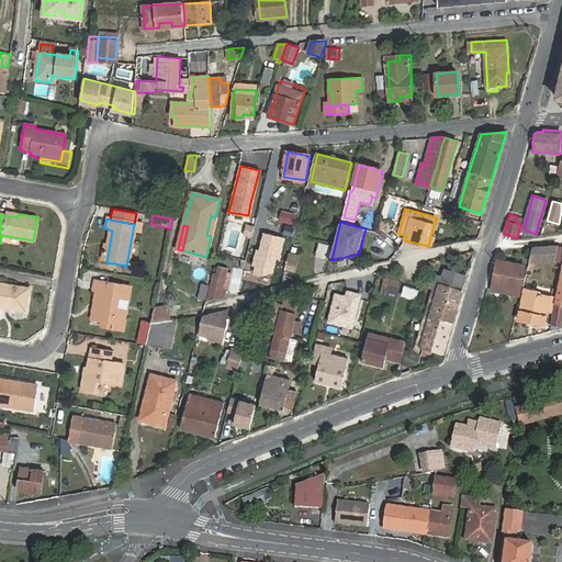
[(247,225),(245,234),(251,236),(254,226),(247,225)]
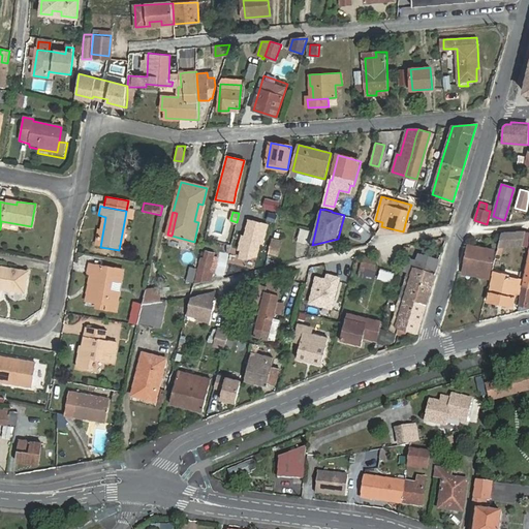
[(338,239),(349,237),(352,222),(354,218),(344,215),(338,239)]
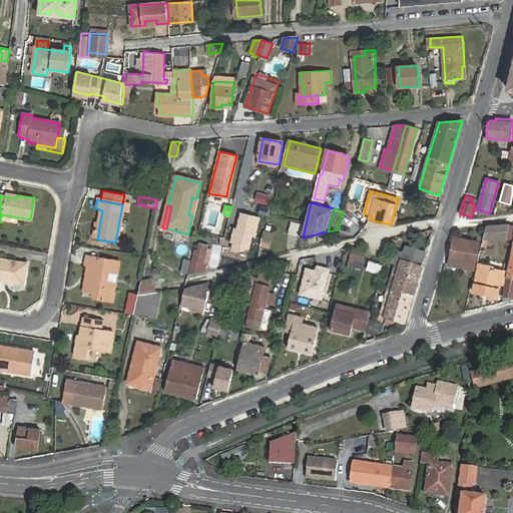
[(289,234),(303,237),(306,224),(292,221),(289,234)]
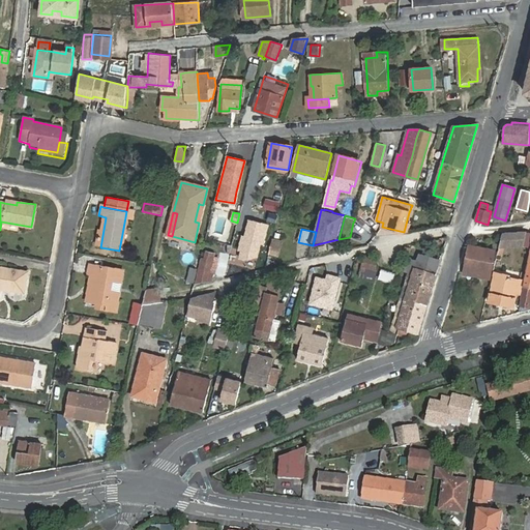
[(503,233),(499,246),(524,245),(529,246),(529,232),(528,232),(503,233)]
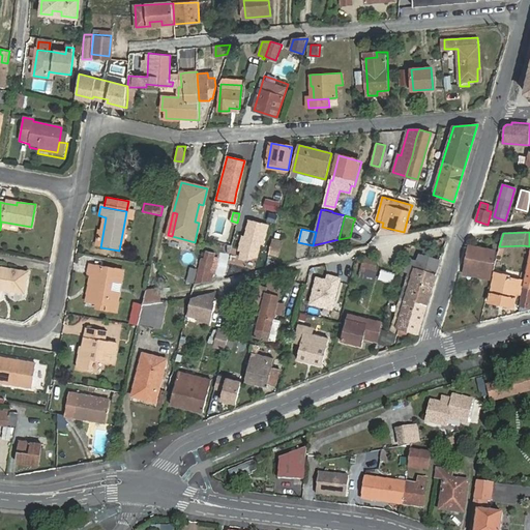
[(269,253),(272,240),(254,235),(251,248),(269,253)]
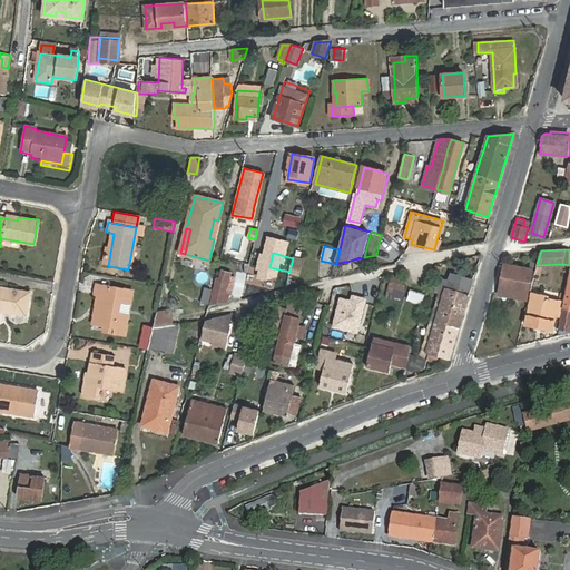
[(303,259),(293,258),(290,272),(300,274),(303,259)]
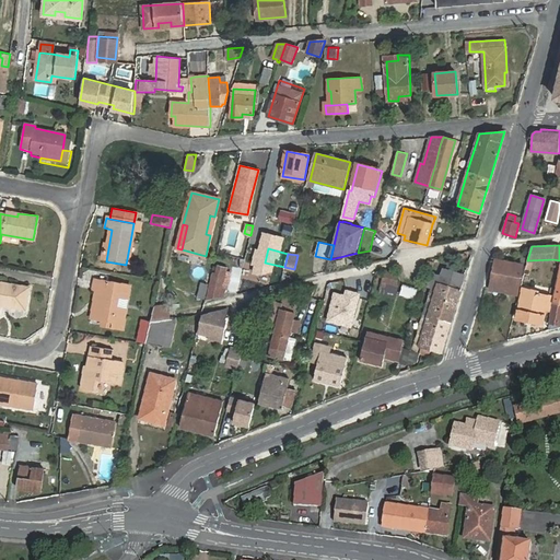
[(523,264),(497,259),(490,290),(516,293),(523,264)]
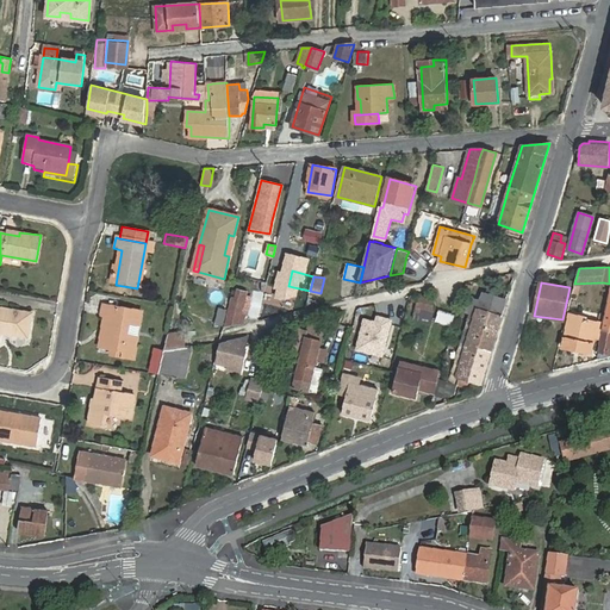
[(278,288),(269,286),(267,296),(277,298),(279,288),(278,288)]
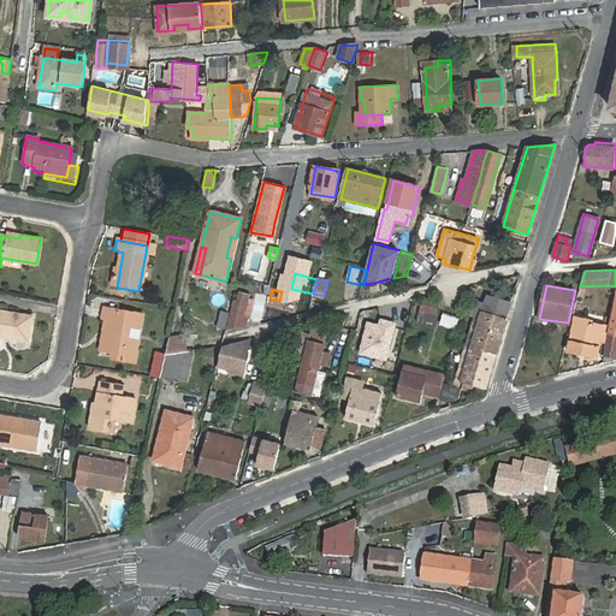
[(227,330),(246,326),(247,318),(243,318),(249,294),(241,292),(240,297),(235,296),(227,330)]
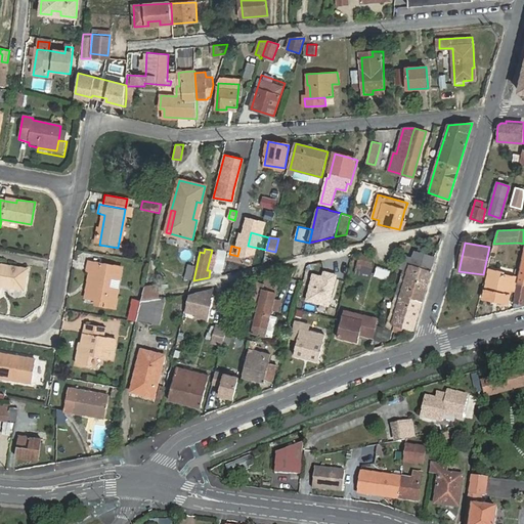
[(523,252),(518,282),(519,282),(515,301),(523,302),(523,252)]
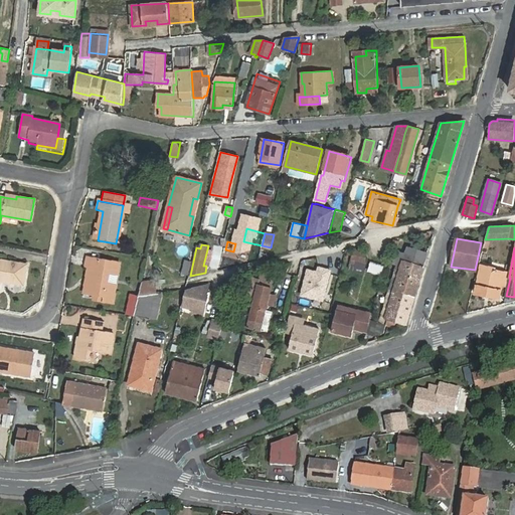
[(221,265),(230,267),(234,251),(233,251),(225,249),(221,265)]
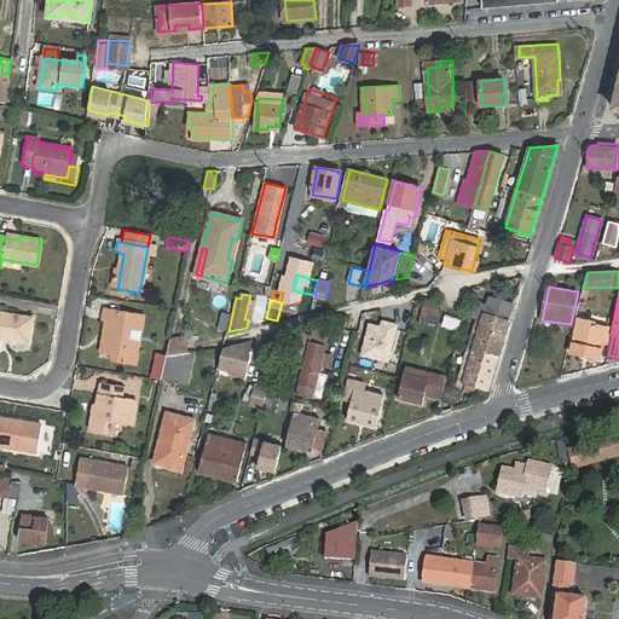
[(439,314),(441,305),(427,300),(424,311),(439,314)]
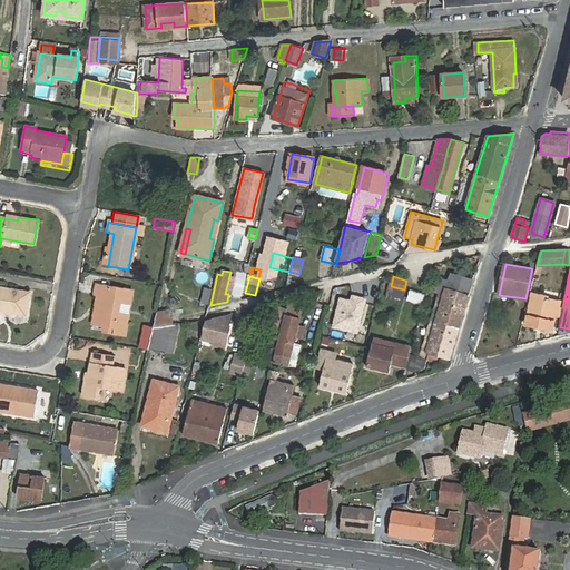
[(239,298),(244,281),(236,279),(232,296),(239,298)]
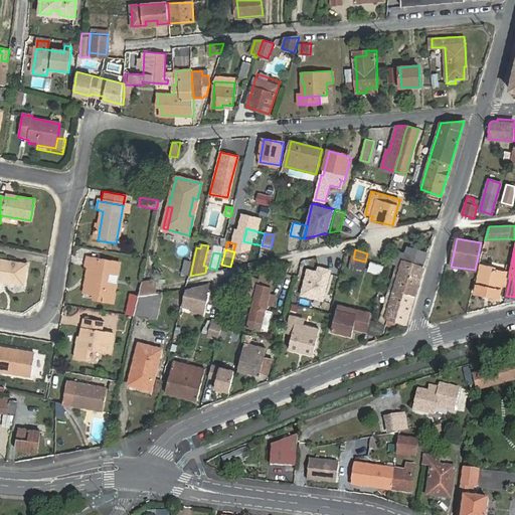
[(302,271),(300,271),(298,278),(303,279),(305,272),(316,275),(320,256),(304,261),(302,271)]
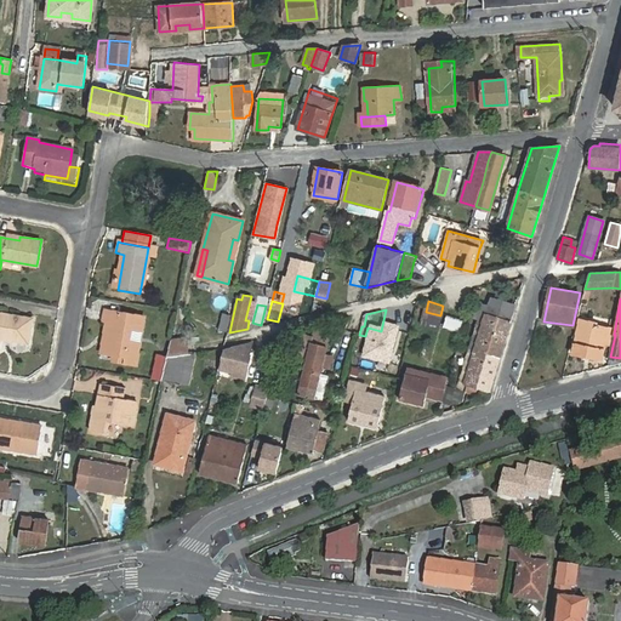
[(138,334),(142,334),(146,318),(104,311),(102,322),(106,322),(109,323),(104,354),(114,355),(125,358),(124,364),(137,366),(140,349),(136,348),(138,334)]
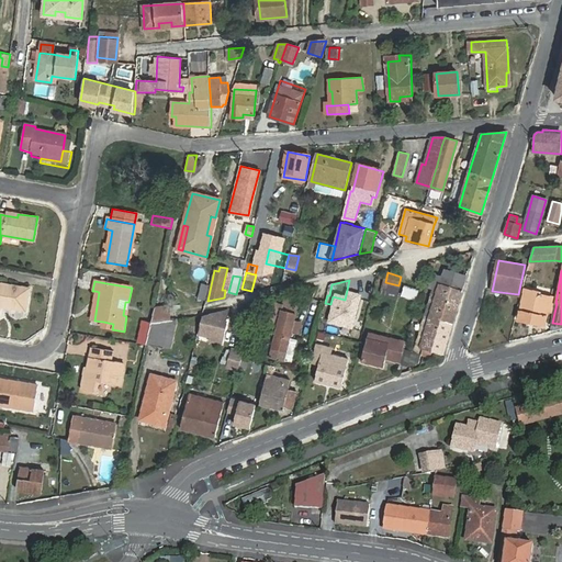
[(420,347),(444,355),(463,289),(440,282),(420,347)]
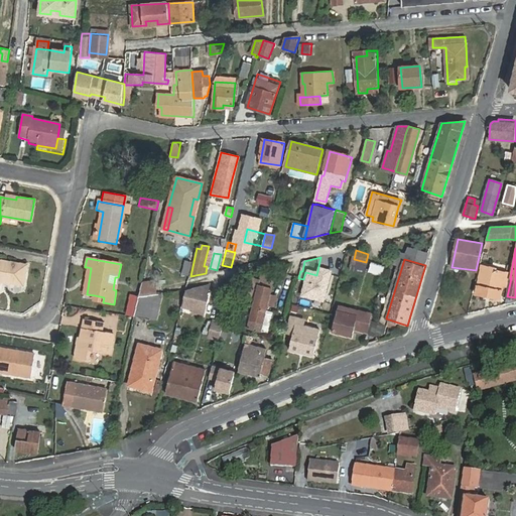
[(0,281),(23,286),(27,265),(0,260),(0,281)]
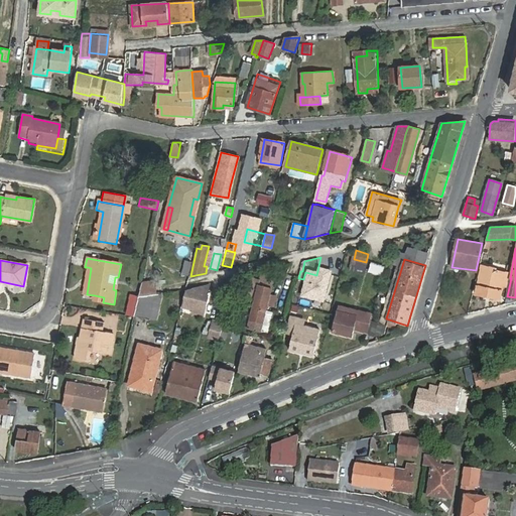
[(191,262),(185,261),(182,273),(188,274),(191,262)]
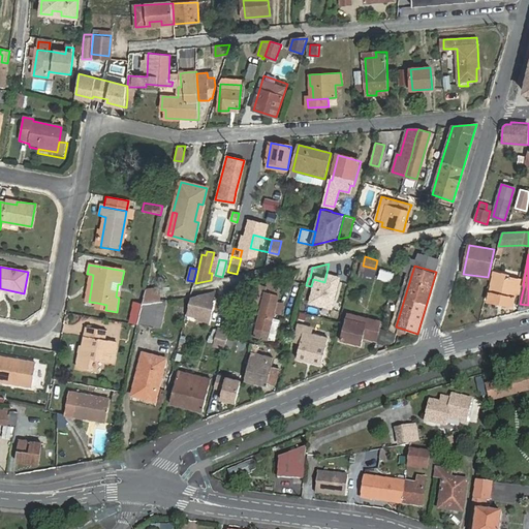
[(332,287),(347,290),(351,272),(336,268),(332,287)]
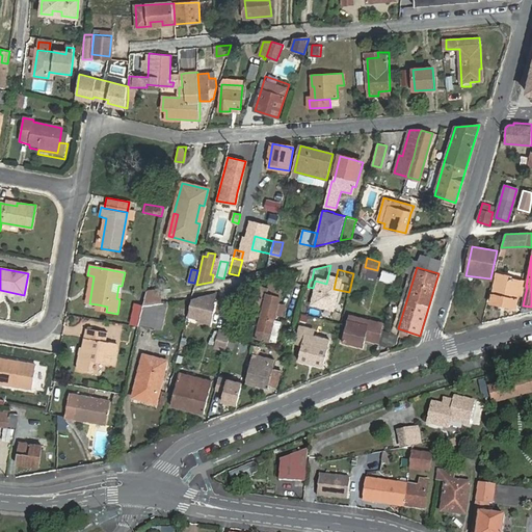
[(510,276),(497,274),(491,295),(493,295),(491,299),(514,304),(515,299),(516,299),(519,291),(523,292),(525,284),(520,283),(520,281),(510,280),(510,276)]
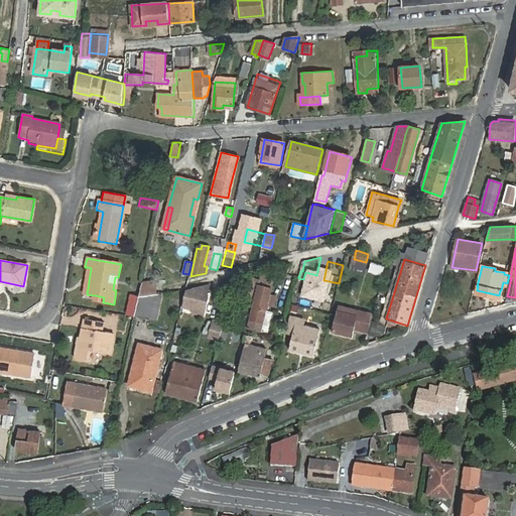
[(259,285),(272,287),(274,278),(261,275),(260,280),(259,285)]
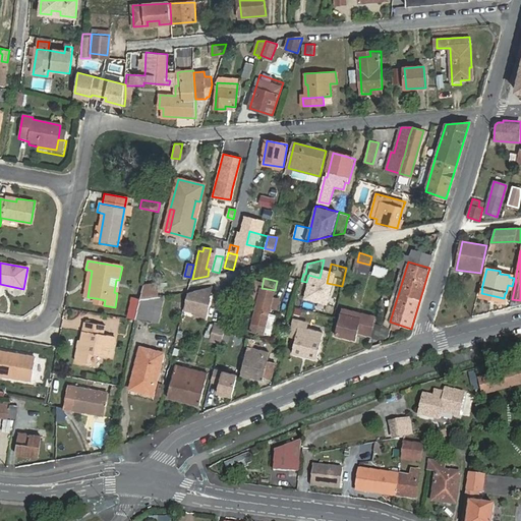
[(264,334),(269,314),(275,290),(262,288),(263,283),(253,281),(246,307),(250,308),(245,330),(264,334)]
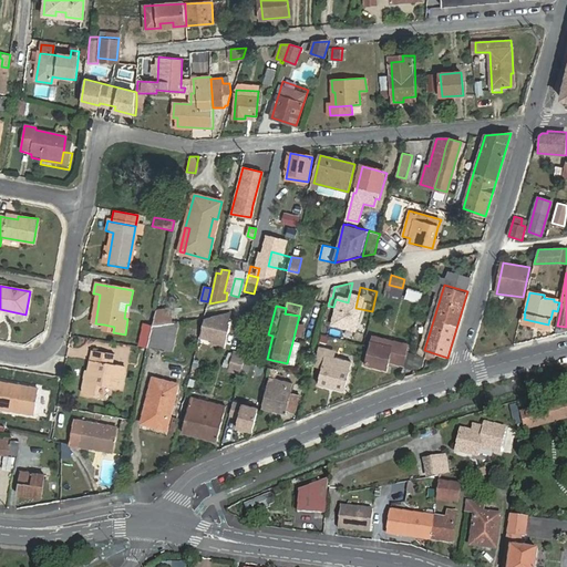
[(232,311),(206,317),(202,336),(214,339),(213,341),(225,344),(230,323),(228,323),(232,311)]
